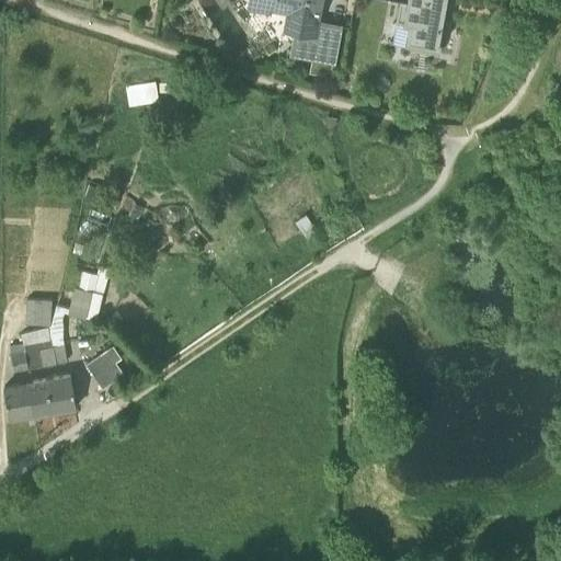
[(270,10),(271,4),(268,3),(268,0),(249,0),(248,7),(270,10)]
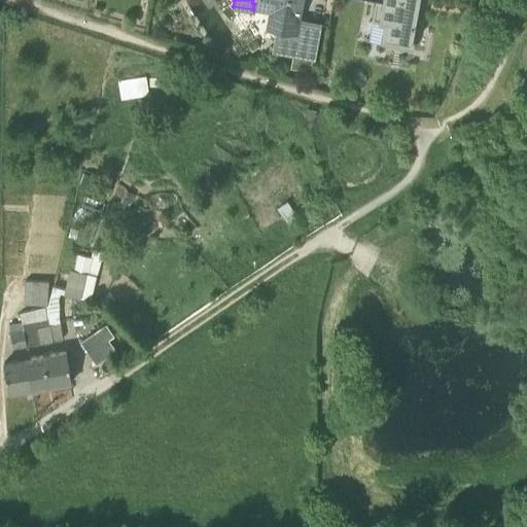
[(276,27),(294,30),(296,18),(297,11),(300,12),(301,0),(252,0),(252,3),(254,4),(272,7),(269,25),(276,27)]
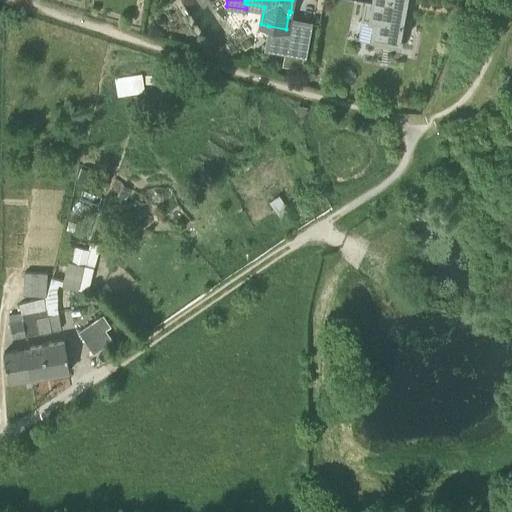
[(364,0),(361,18),(373,20),(369,40),(402,45),(406,23),(403,23),(407,0),(364,0)]
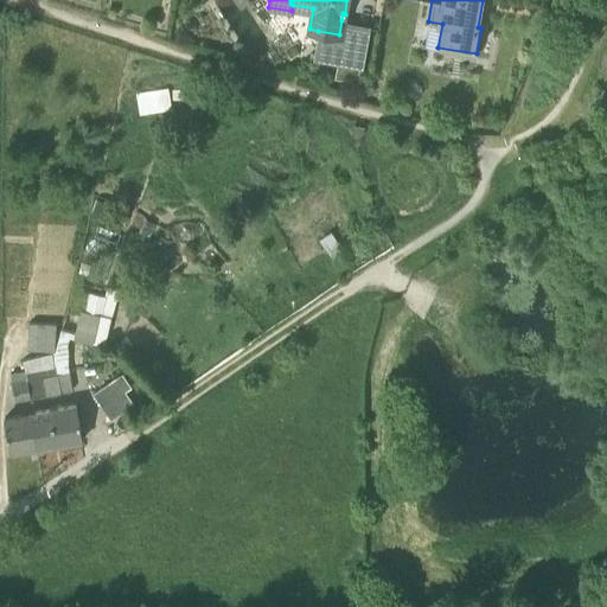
[(313,57),(363,65),(370,26),(342,20),(339,34),(318,31),(313,57)]
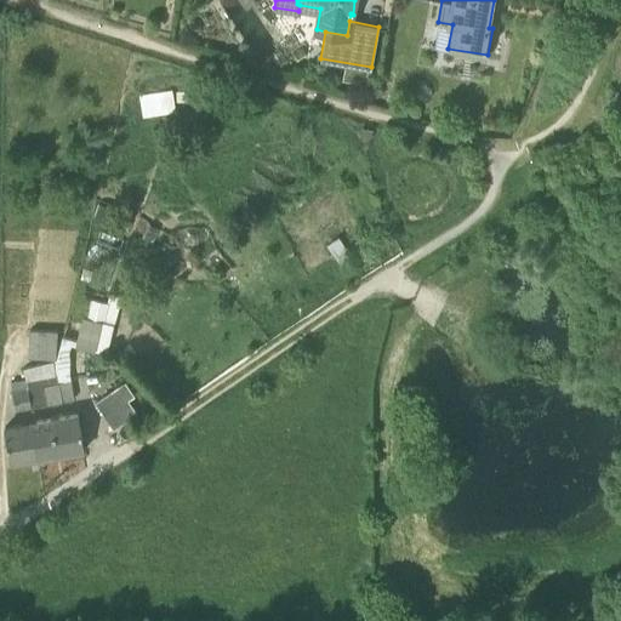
[(433,45),(448,49),(453,24),(438,22),(433,45)]
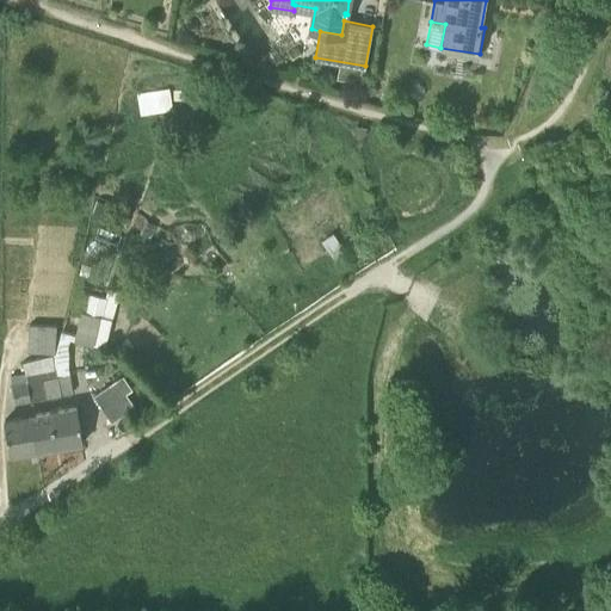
[(139,94),(142,113),(170,110),(168,91),(139,94)]
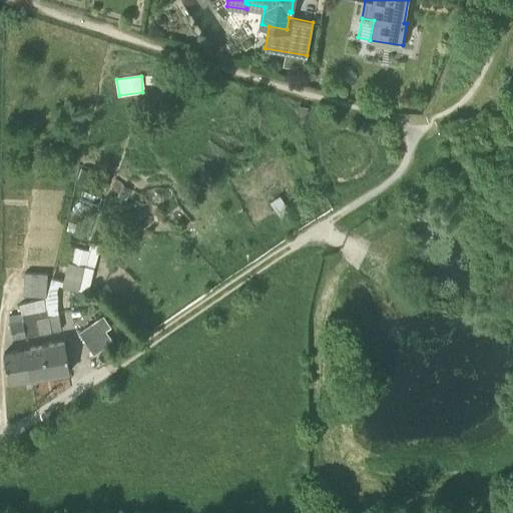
[(270,204),(282,225),(294,216),(280,197),(270,204)]
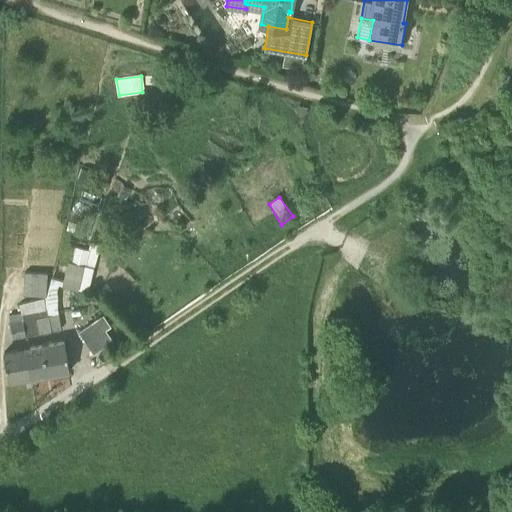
[(61,288),(77,292),(83,269),(66,265),(61,288)]
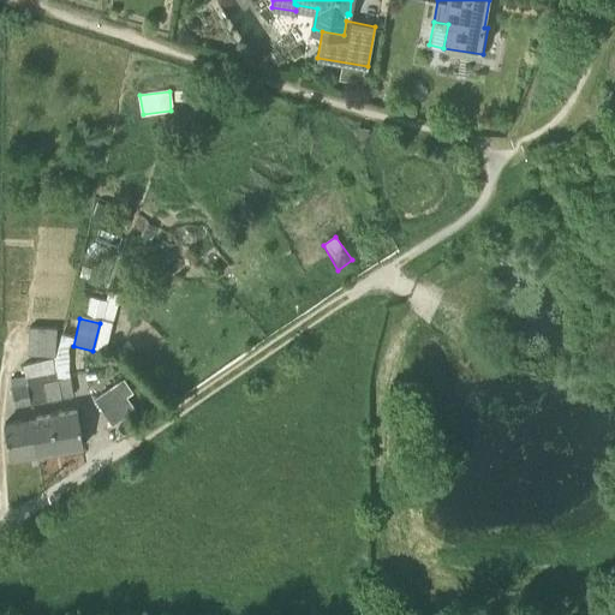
[(28,356),(54,358),(57,330),(30,328),(28,356)]
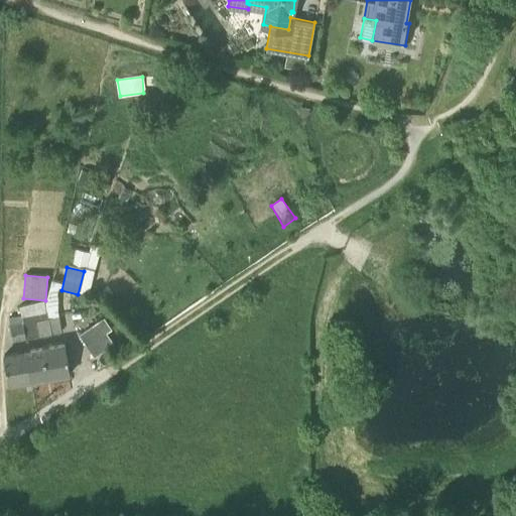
[(46,312),(21,316),(23,324),(34,321),(47,319),(46,312)]
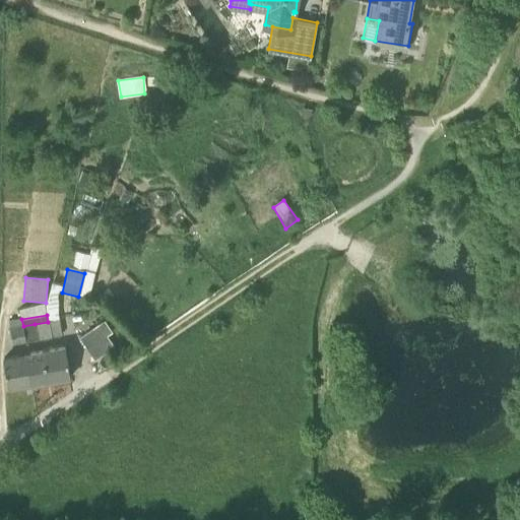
[(10,329),(23,326),(21,319),(9,321),(10,329)]
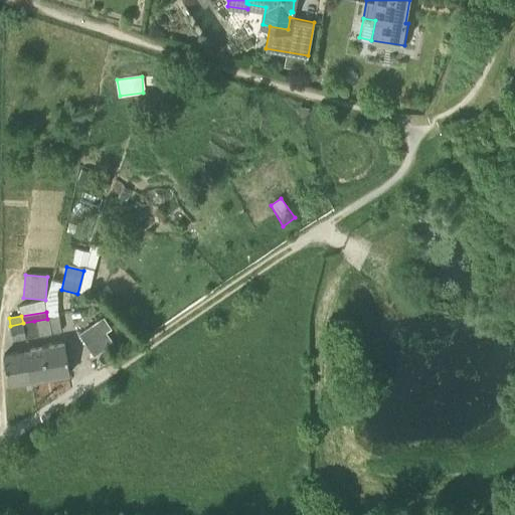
[(47,319),(34,321),(37,336),(60,332),(58,317),(47,319)]
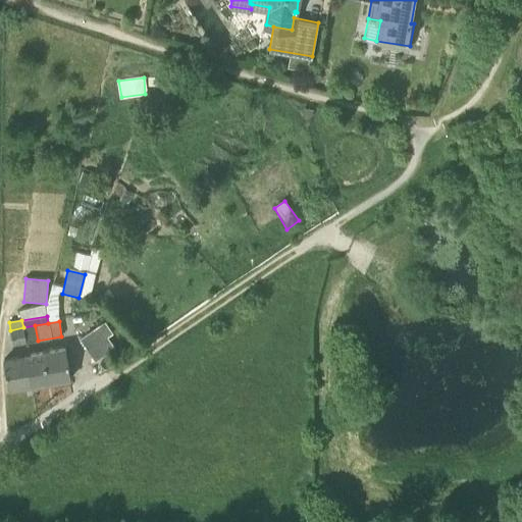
[(25,343),(38,341),(35,325),(23,327),(25,343)]
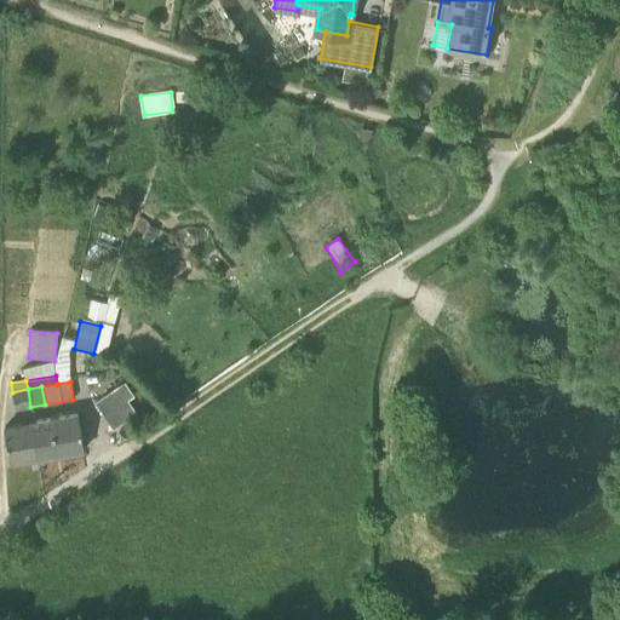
[(16,411),(30,407),(28,389),(12,392),(16,411)]
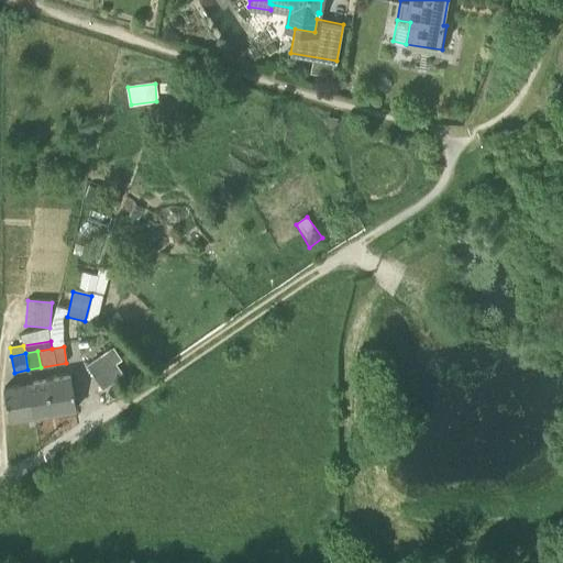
[(88,366),(103,390),(123,376),(108,353),(88,366)]
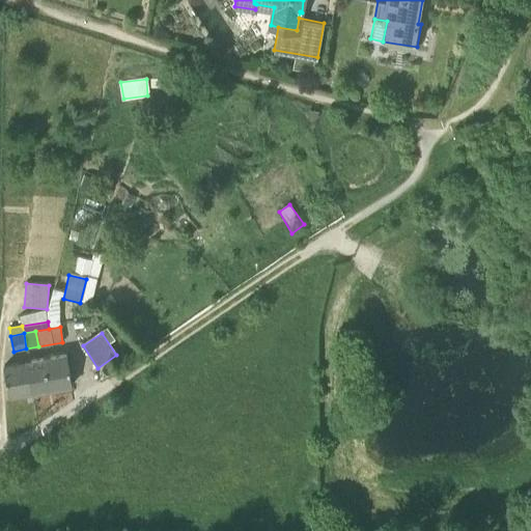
[(66,356),(45,359),(50,390),(72,386),(66,356)]
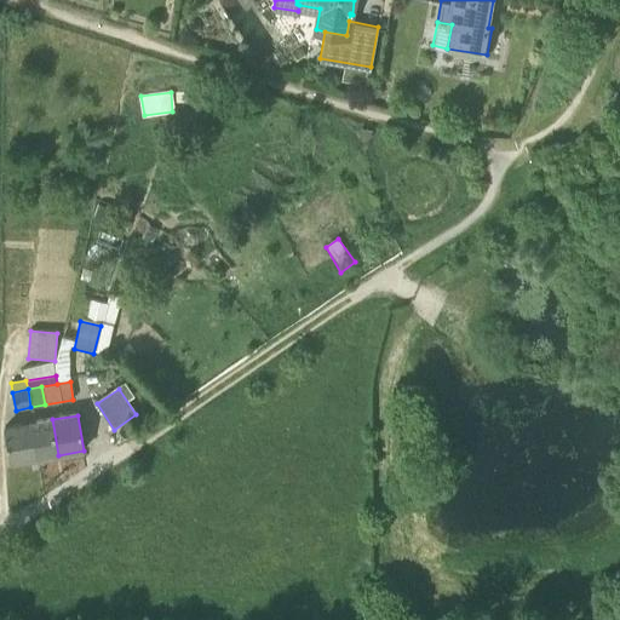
[(36,459),(58,455),(52,419),(29,424),(36,459)]
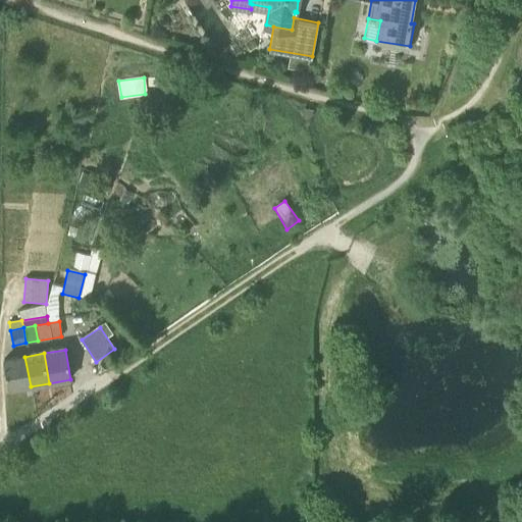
[(9,390),(31,386),(24,357),(3,360),(8,385),(9,390)]
